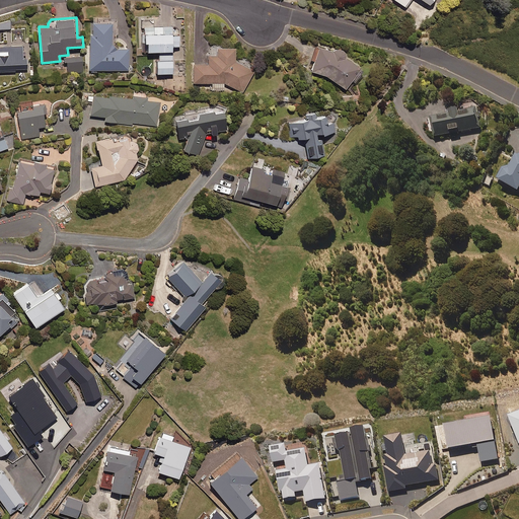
[(110,22),(90,23),(91,34),(88,34),(89,71),(129,70),(128,48),(110,49),(110,22)]
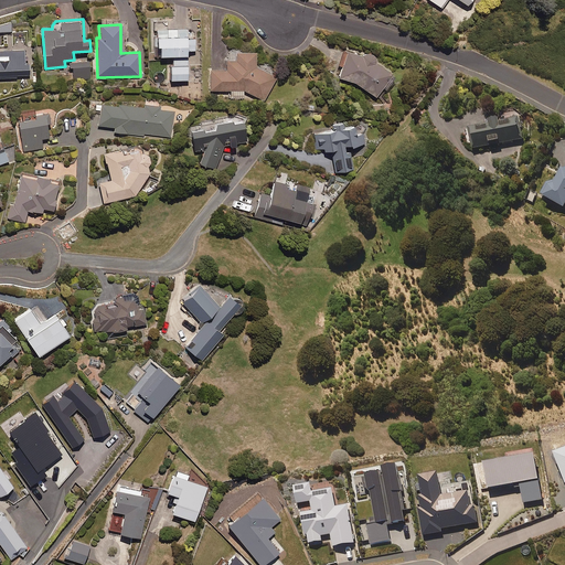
[(187,38),(185,29),(166,29),(155,29),(156,46),(158,46),(158,56),(172,55),(172,65),(169,65),(169,80),(187,80),(185,50),(193,50),(193,38),(187,38)]
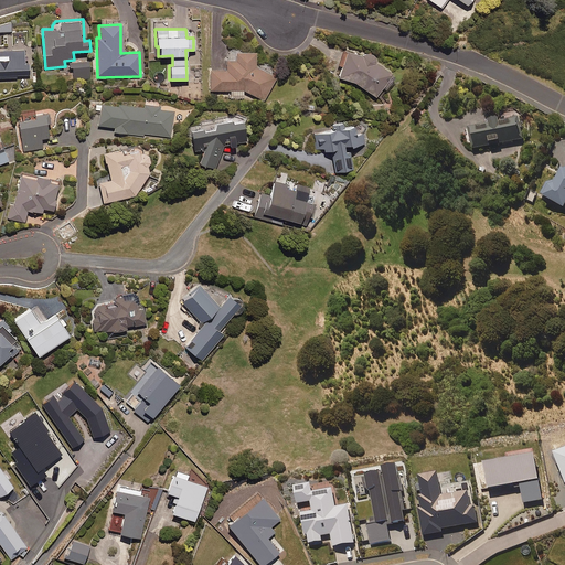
[(0,77),(16,77),(16,76),(29,75),(29,63),(24,63),(24,50),(0,50),(0,77)]
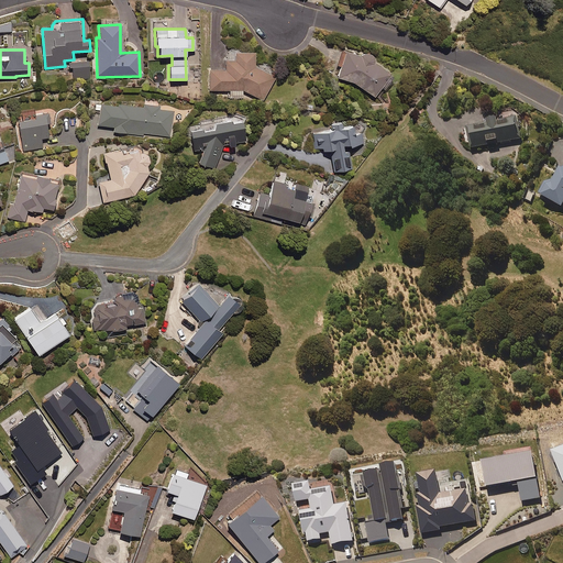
[(344,51),(337,77),(353,81),(374,96),(379,87),(384,89),(393,77),(388,74),(389,73),(373,62),(373,61),(373,58),(373,57),(372,56),(372,55),(371,54),(370,53),(367,53),(366,53),(365,52),(364,53),(362,53),(361,53),(360,54),(359,55),(344,51)]
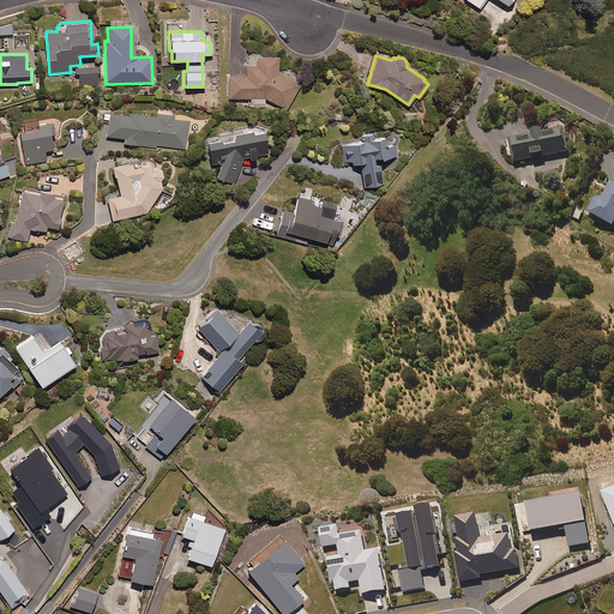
[(277,56),(256,56),(256,66),(253,66),(245,66),(245,76),(229,77),(229,98),(251,98),(251,107),(265,107),(265,98),(287,109),(295,94),(300,83),(277,72),(277,56)]
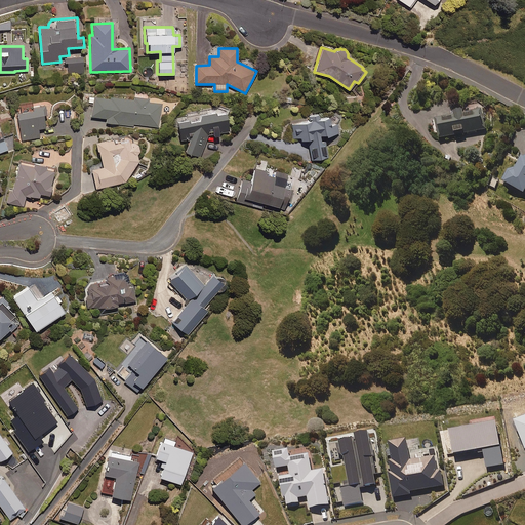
[(84,56),(67,58),(69,75),(85,74),(84,56)]
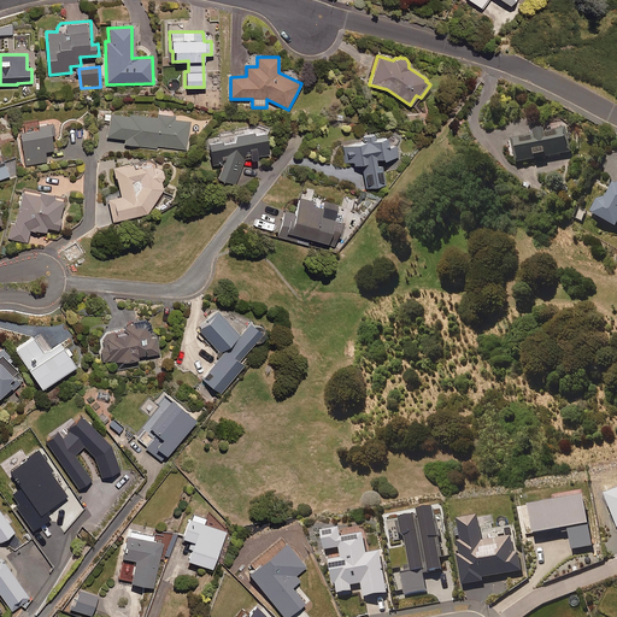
[(175,117),(109,112),(107,137),(124,139),(124,145),(187,148),(189,121),(174,121),(175,117)]
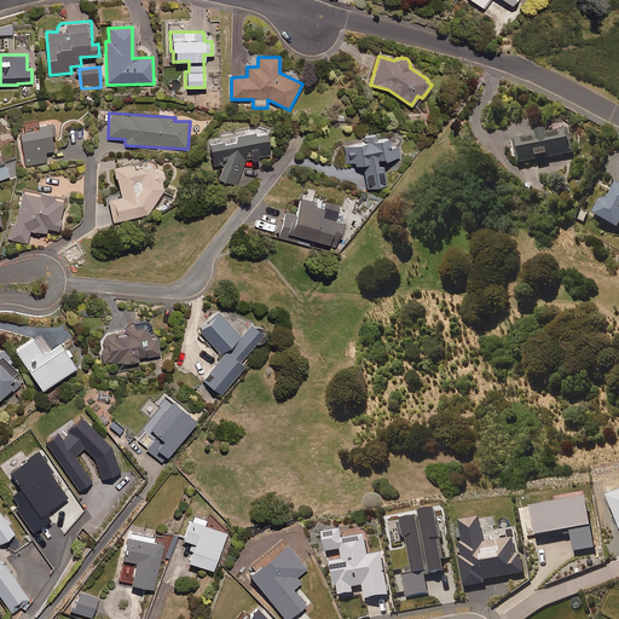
[(38,131),(18,134),(25,166),(46,162),(45,152),(53,150),(51,137),(55,136),(52,123),(48,125),(38,127),(38,131)]
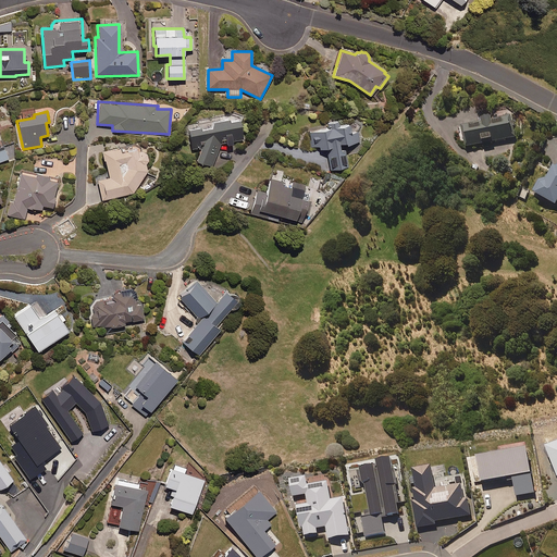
[(493,122),(493,120),(483,121),(484,125),(465,128),(466,135),(468,147),(516,138),(512,119),(493,122)]
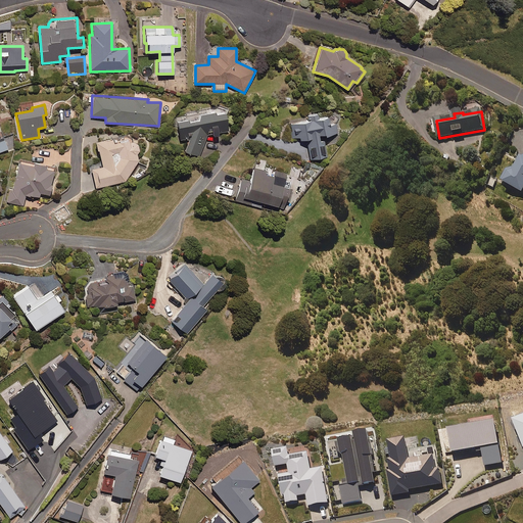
[(199,119),(176,121),(177,137),(190,137),(185,152),(199,156),(206,134),(211,133),(211,135),(219,135),(218,132),(226,131),(225,112),(198,114),(199,119)]
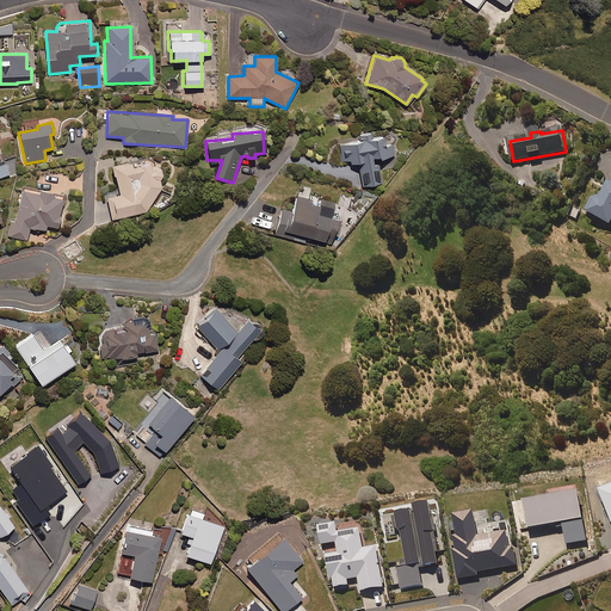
[(339,146),(341,162),(349,161),(350,164),(358,162),(363,186),(381,184),(376,159),(394,155),(392,146),(383,147),(381,136),(371,139),(370,133),(359,135),(360,141),(339,146)]
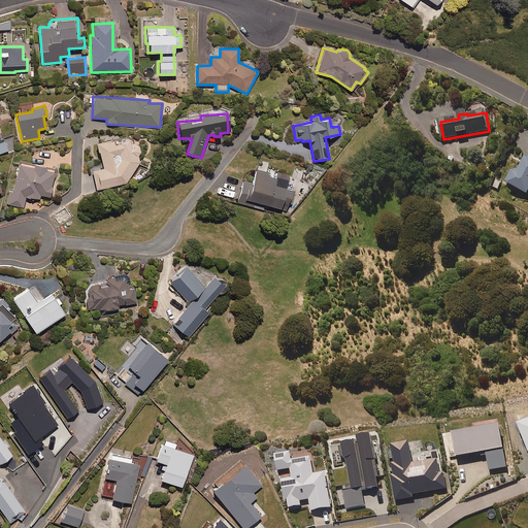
[(127,183),(138,162),(136,154),(141,153),(139,142),(128,144),(127,138),(96,144),(102,168),(91,170),(96,190),(127,183)]
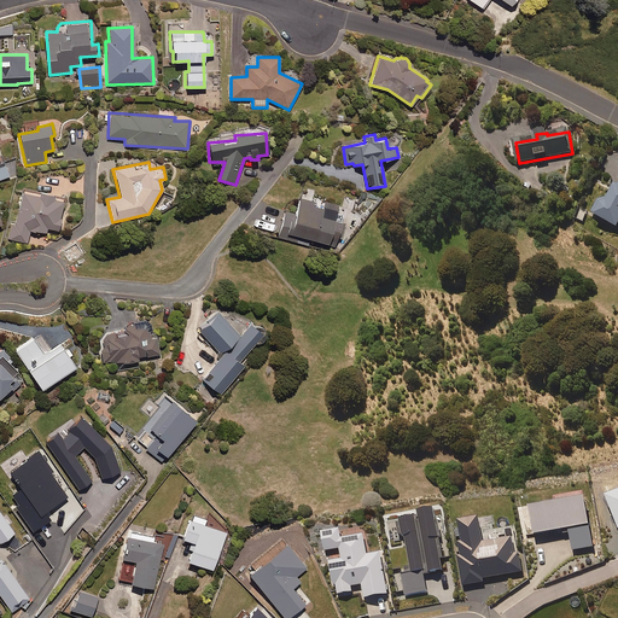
[(601,198),(592,215),(617,228),(617,187),(614,186),(606,200),(601,198)]
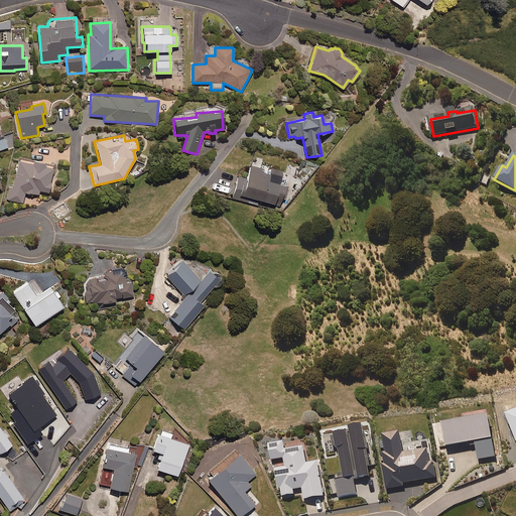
[(31,163),(17,160),(12,186),(6,185),(3,199),(23,203),(25,194),(38,196),(39,191),(48,194),(50,182),(48,181),(51,168),(44,166),(45,162),(32,160),(31,163)]
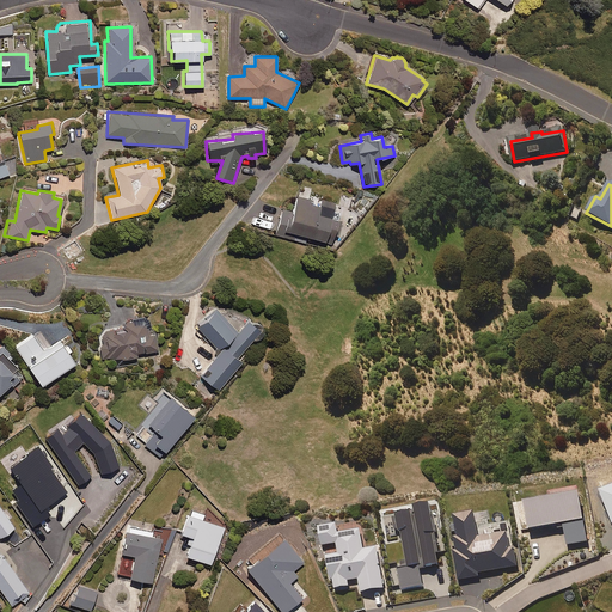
[(338,220),(340,213),(334,210),(336,203),(311,196),(311,200),(297,195),(292,212),(282,209),(275,234),(283,237),(285,231),(337,246),(341,237),(338,237),(342,221),(338,220)]
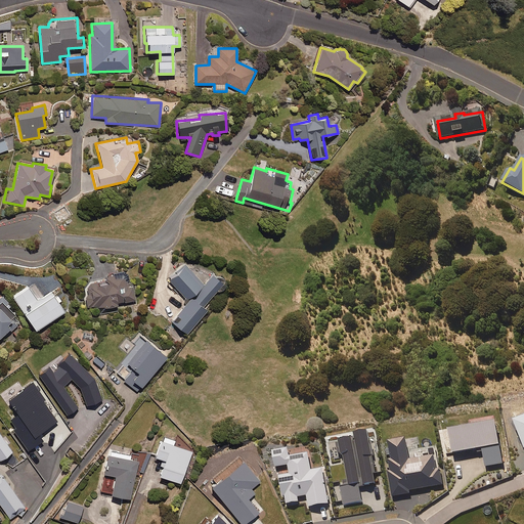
[(190,270),(181,263),(167,280),(189,300),(171,322),(186,335),(207,310),(202,306),(221,284),(211,274),(203,284),(188,272),(190,270)]
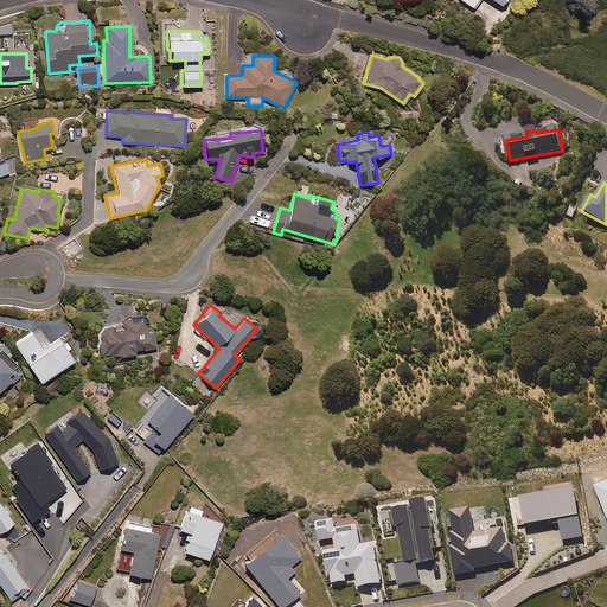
[(102,340),(98,340),(98,342),(100,356),(116,355),(117,363),(135,362),(134,352),(155,351),(155,331),(146,332),(145,321),(132,323),(131,319),(120,319),(121,325),(101,326),(102,340)]
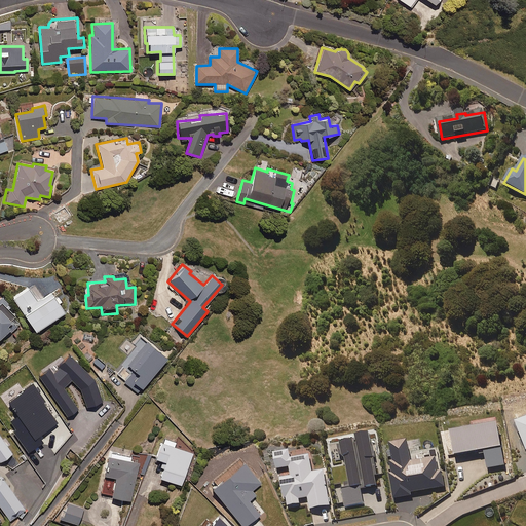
[(40,300),(31,286),(14,297),(37,331),(66,311),(52,291),(40,300)]
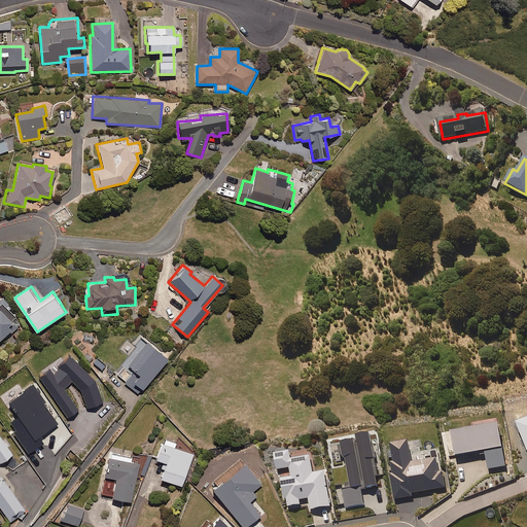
[(1,308),(0,308),(0,340),(0,341),(9,332),(11,334),(19,326),(1,308)]
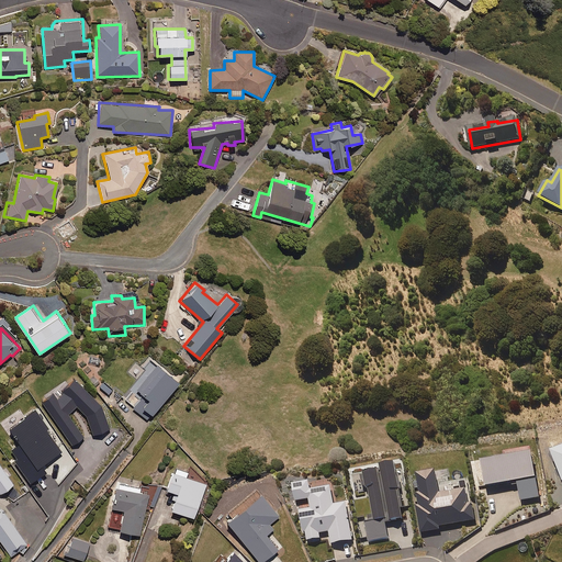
[(178,383),(158,367),(152,375),(135,395),(132,392),(124,402),(142,416),(145,412),(150,416),(178,383)]
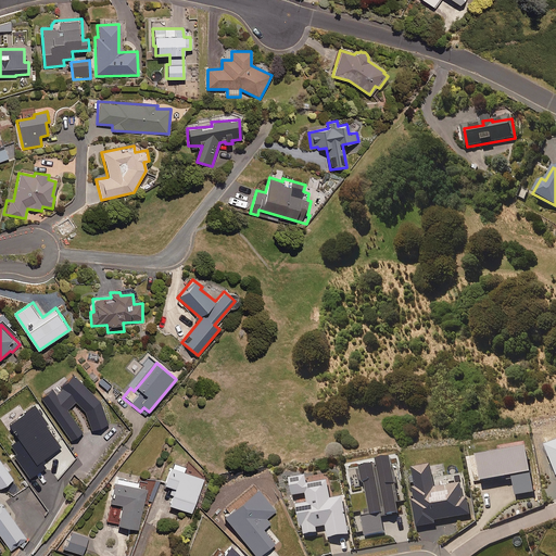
[(54,389),(43,397),(72,440),(84,432),(68,409),(77,402),(86,411),(92,430),(109,425),(101,401),(75,375),(62,388),(63,389),(58,394),(54,389)]
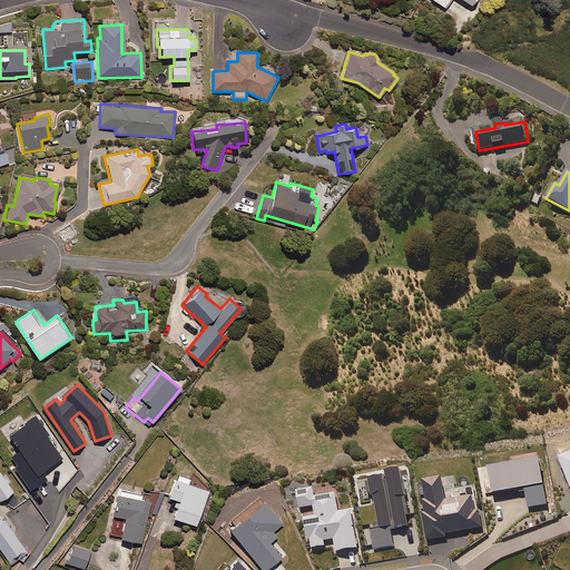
[(46,470),(64,459),(47,433),(48,432),(38,416),(36,414),(26,421),(27,423),(9,435),(16,445),(8,451),(20,468),(18,470),(31,490),(50,477),(46,470)]
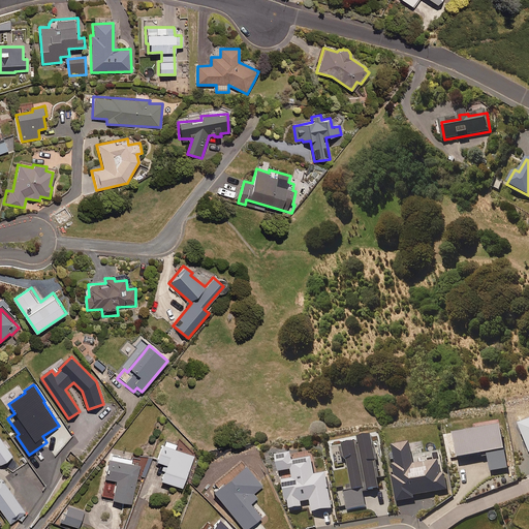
[(528,424),(519,428),(528,452),(528,424)]
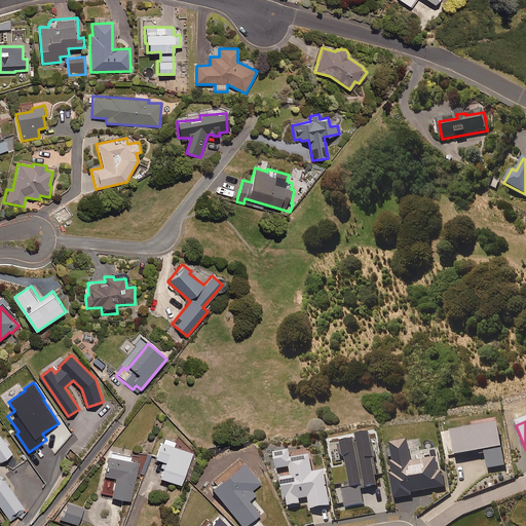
[(504,472),(498,430),(451,438),(455,461),(485,456),(487,474),(504,472)]
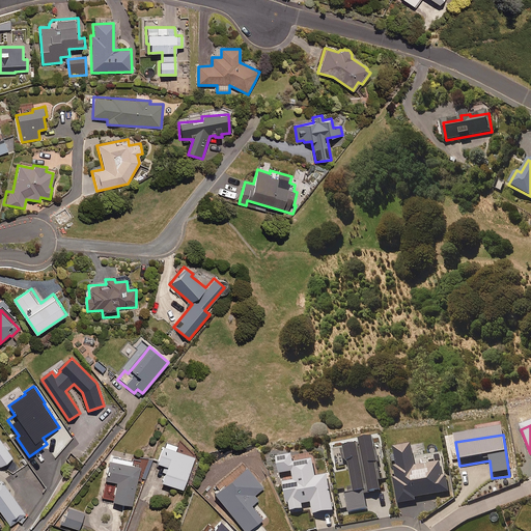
[(0,466),(14,457),(0,439),(0,479),(1,479),(0,477),(0,466)]
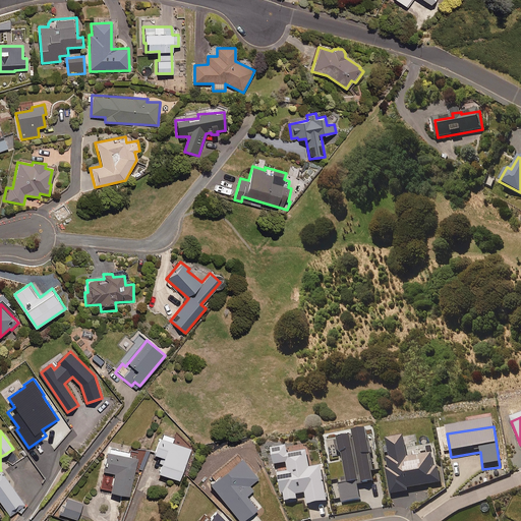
[(353,438),(350,439),(338,440),(339,451),(342,451),(346,483),(339,484),(341,503),(359,501),(357,484),(372,482),(366,431),(352,433),(353,438)]
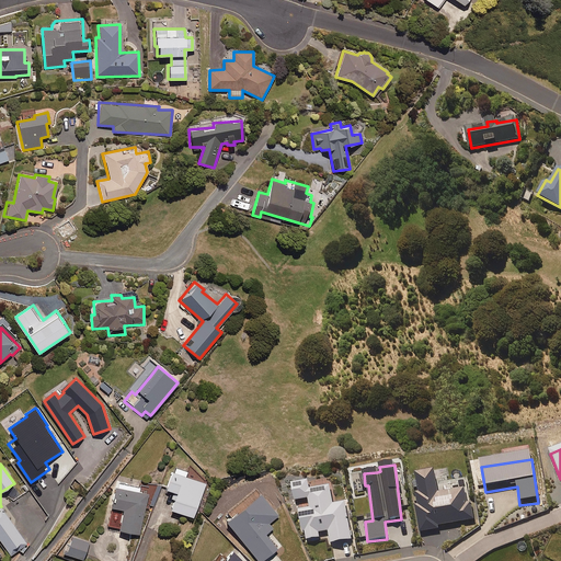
[(185,471),(173,467),(164,490),(175,493),(170,510),(193,518),(205,484),(184,477),(185,471)]
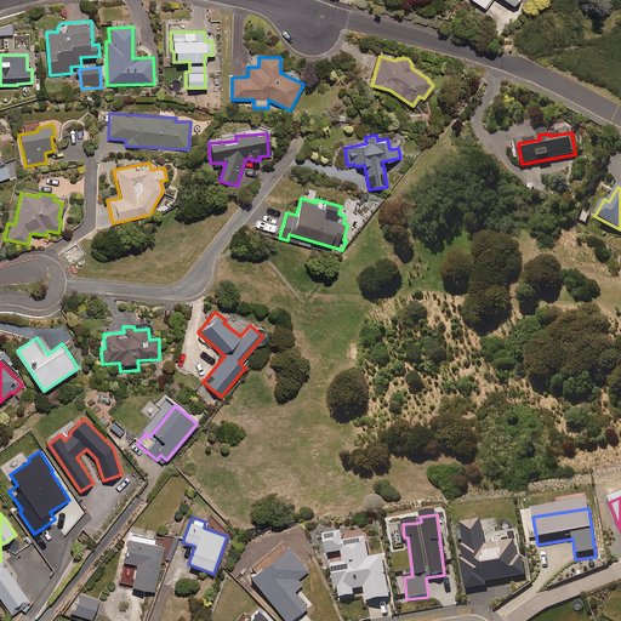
[(518,559),(516,542),(499,545),(485,547),(482,523),(461,527),(463,545),(460,546),(466,590),(486,587),(485,582),(524,577),(522,559),(518,559)]
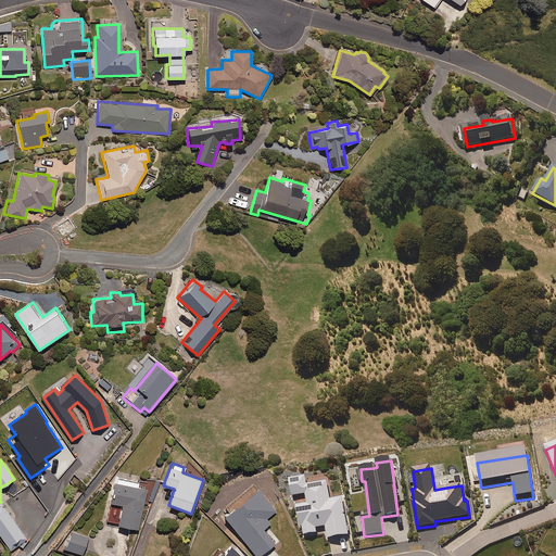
[(137,489),(138,482),(115,478),(114,483),(106,521),(117,523),(117,526),(137,530),(146,490),(137,489)]
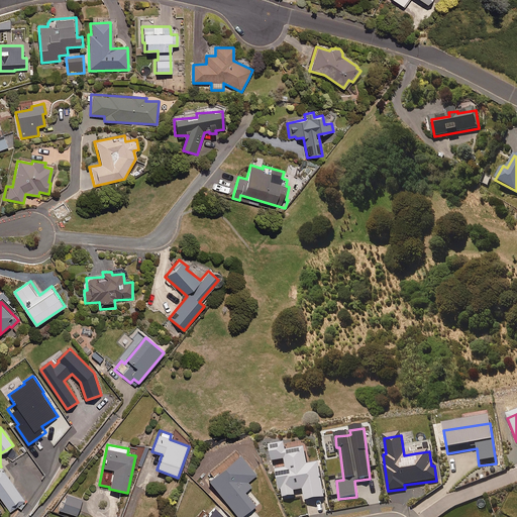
[(276,471),(279,491),(281,491),(282,499),(295,496),(294,492),(303,490),(305,502),(324,498),(318,463),(307,466),(304,449),(286,452),(284,444),(269,447),(272,462),(284,460),(286,469),(276,471)]
